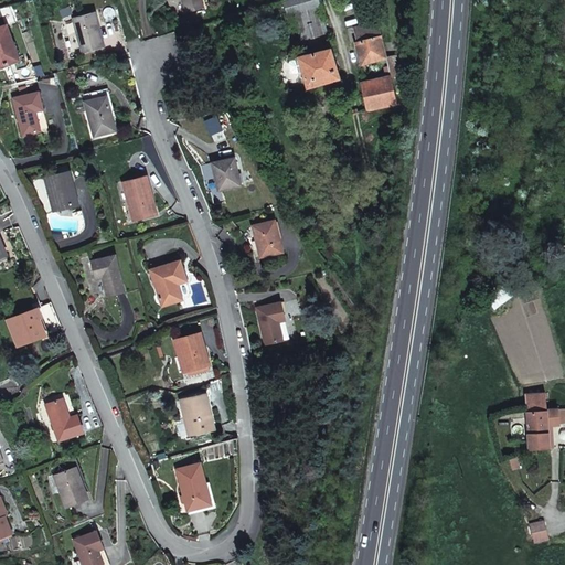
[(184,0),(184,1),(183,1),(187,12),(203,7),(201,0),(184,0)]
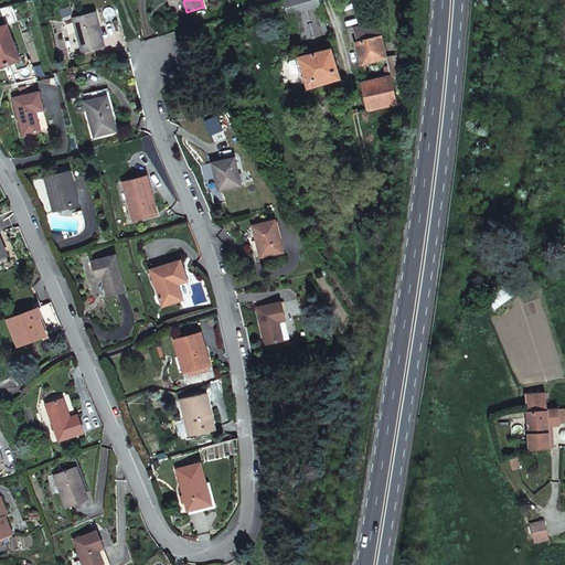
[(287,14),(295,12),(306,55),(299,57),(308,87),(340,77),(331,49),(320,4),(318,0),(287,0),(284,1),(287,14)]
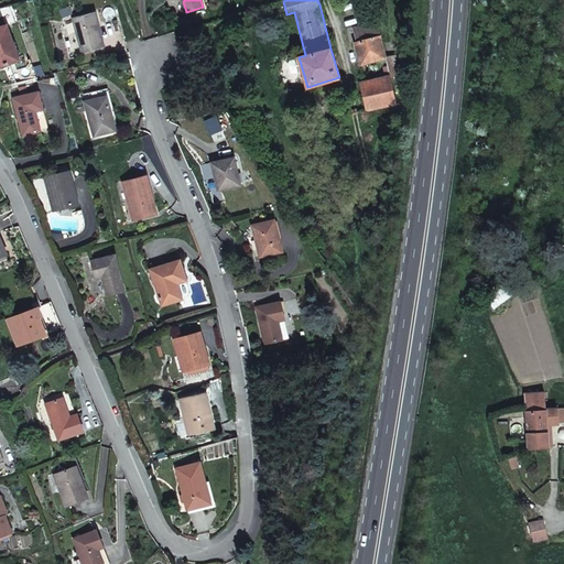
[(96,13),(74,20),(82,52),(105,46),(96,13)]
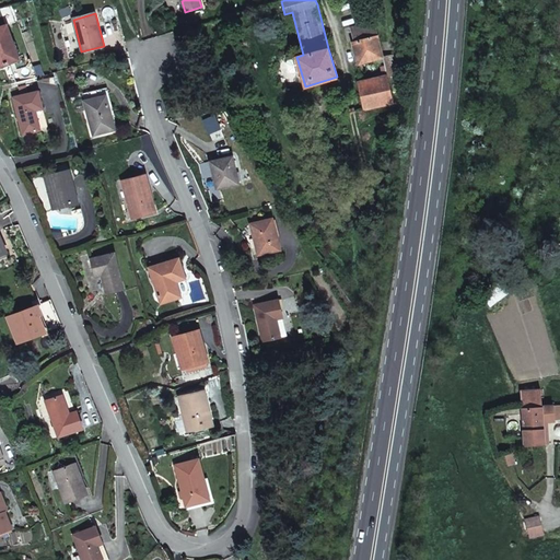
[(352,42),(358,65),(382,58),(383,57),(378,35),(375,23),(350,28),(353,41),(352,42)]
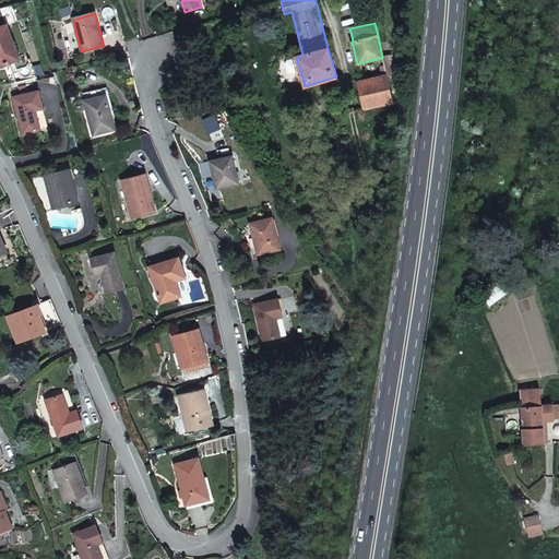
[(19,59),(7,25),(0,27),(0,63),(1,66),(19,59)]
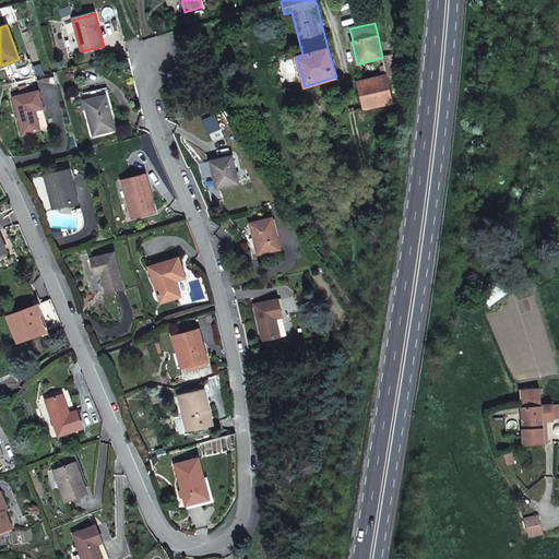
[(382,57),(381,58),(385,75),(388,75),(388,76),(396,74),(392,55),(382,57)]
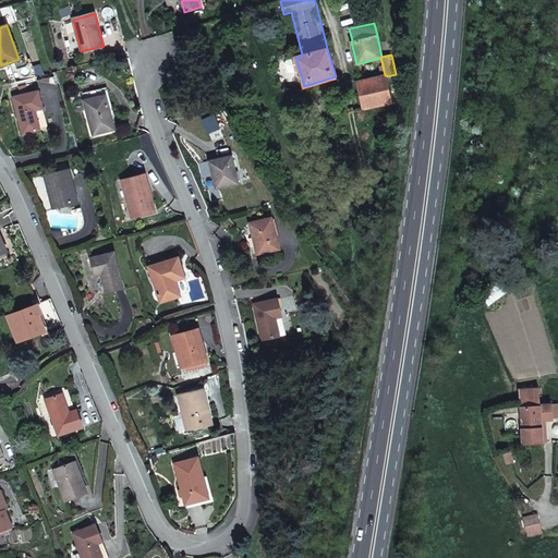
[(392,102),(387,76),(387,75),(385,75),(360,81),(356,82),(363,109),(392,102)]
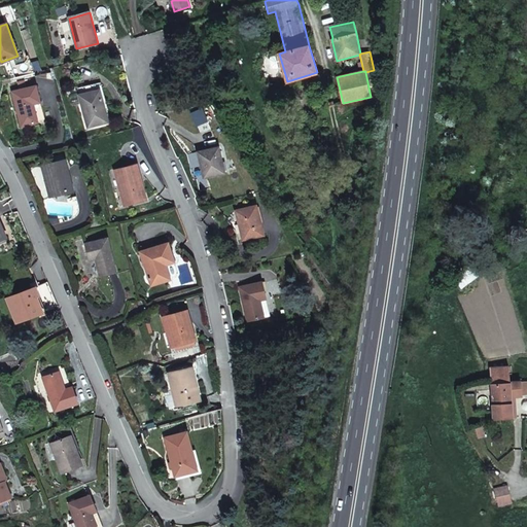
[(40,102),(36,85),(12,92),(22,127),(38,123),(45,120),(40,102)]
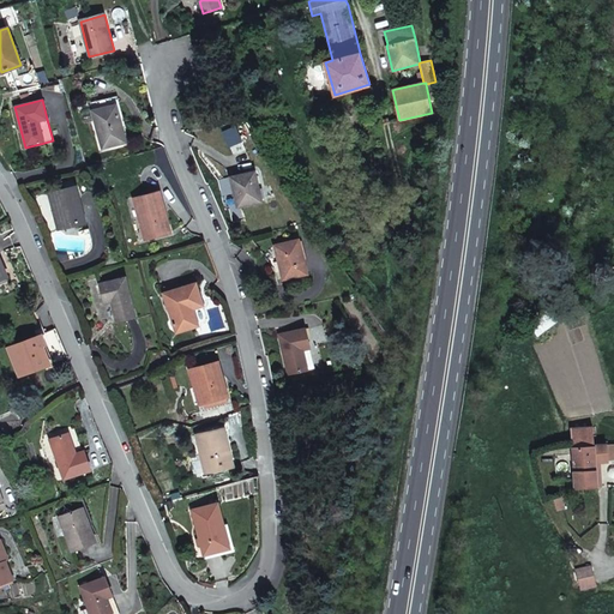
[(116,104),(92,110),(102,149),(127,143),(124,130),(116,104)]
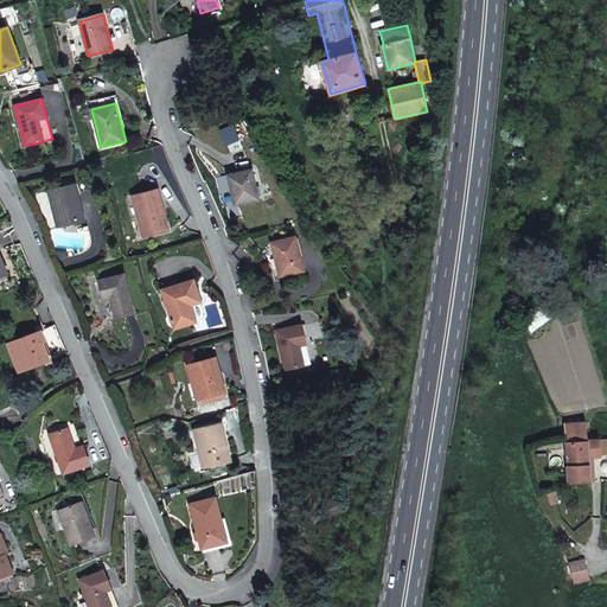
[(228,176),(235,204),(259,199),(253,170),(228,176)]
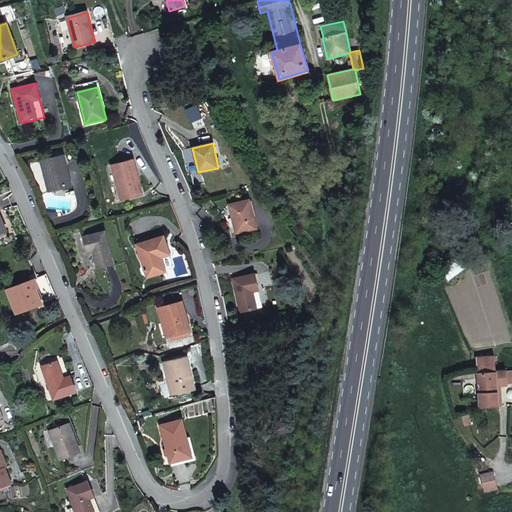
[(54,157),(41,161),(49,191),(71,185),(64,155),(63,155),(54,157)]
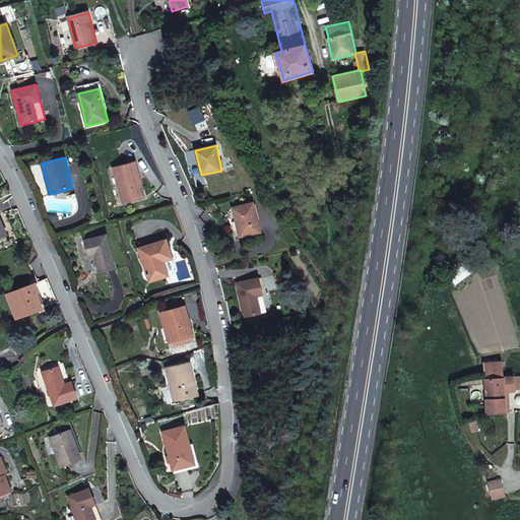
[(144,197),(135,163),(114,169),(119,186),(122,185),(126,202),(144,197)]
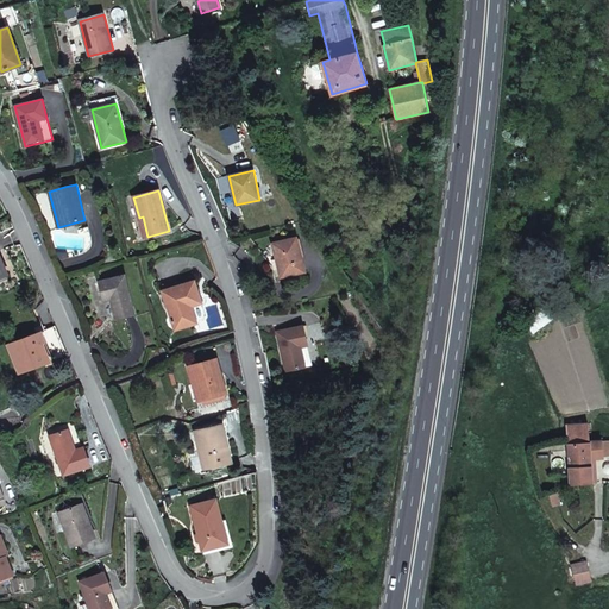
[(272,244),(281,277),(305,271),(296,238),(272,244)]
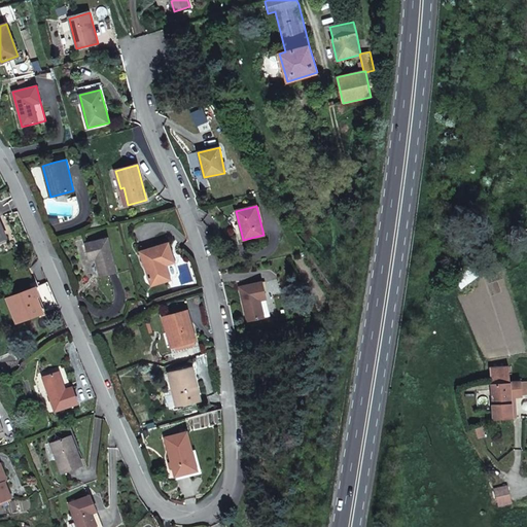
[(108,238),(85,244),(90,260),(96,258),(98,258),(99,262),(97,264),(100,276),(116,272),(108,238)]
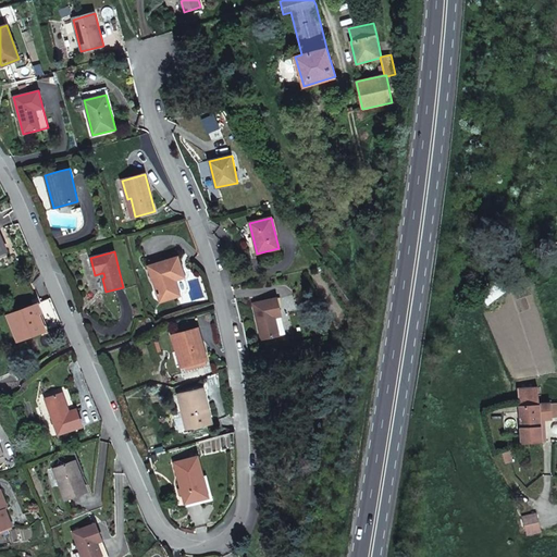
[(184,276),(177,258),(149,267),(160,301),(180,295),(174,280),(184,276)]
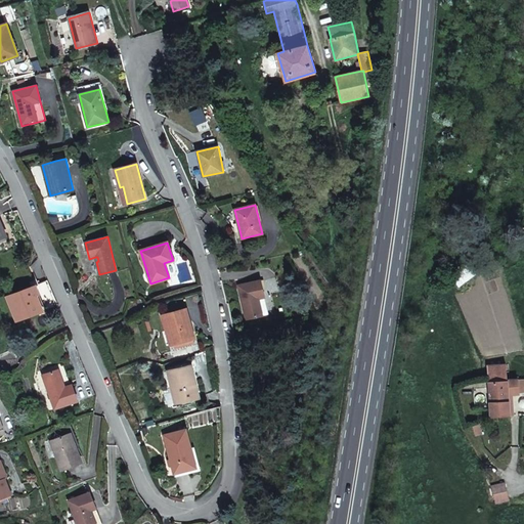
[(43,311),(58,305),(48,280),(36,286),(7,297),(17,321),(43,311)]
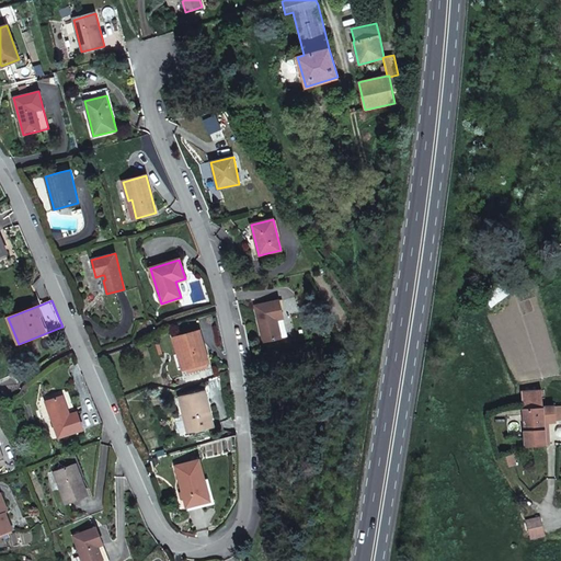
[(255,306),(263,341),(281,338),(277,319),(283,318),(279,300),(255,306)]
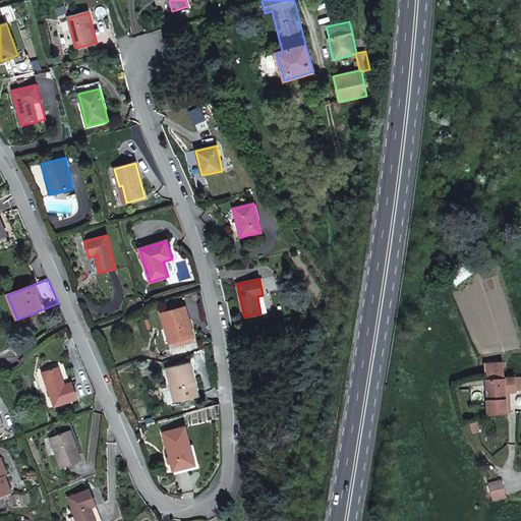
[(263,295),(257,296),(261,313),(267,311),(263,295)]
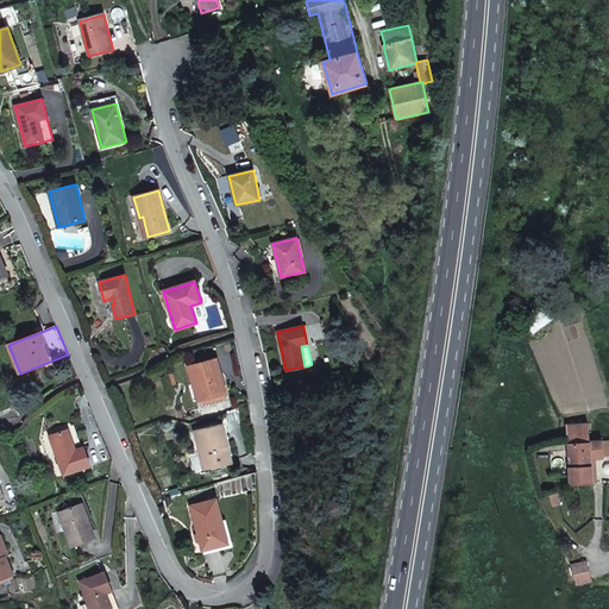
[(226,393),(217,359),(188,366),(194,384),(196,383),(201,401),(206,399),(214,396),(217,396),(225,394),(226,393)]
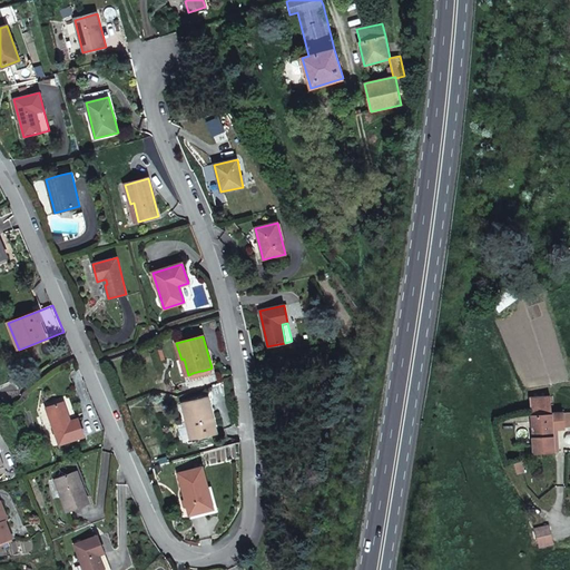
[(552,429),(569,426),(569,410),(551,411),(550,395),(532,397),(533,454),(553,453),(552,429)]
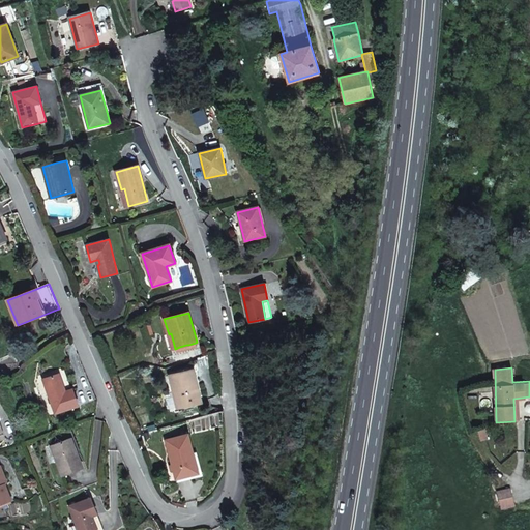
[(177,391),(181,407),(202,402),(194,370),(170,376),(174,391),(177,391)]
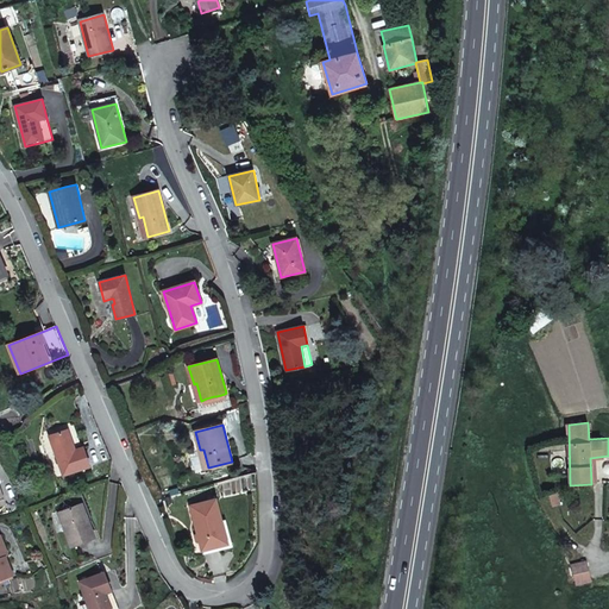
[(68,429),(50,437),(63,476),(90,466),(83,449),(74,451),(71,446),(74,445),(68,429)]
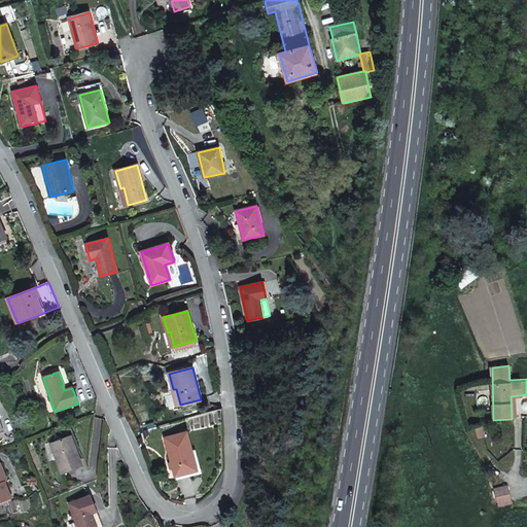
[(187,431),(165,437),(175,476),(198,469),(192,451),(187,431)]
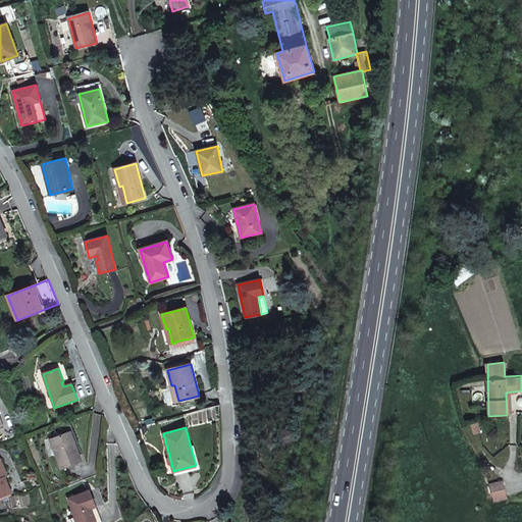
[(82,461),(70,431),(51,439),(62,468),(82,461)]
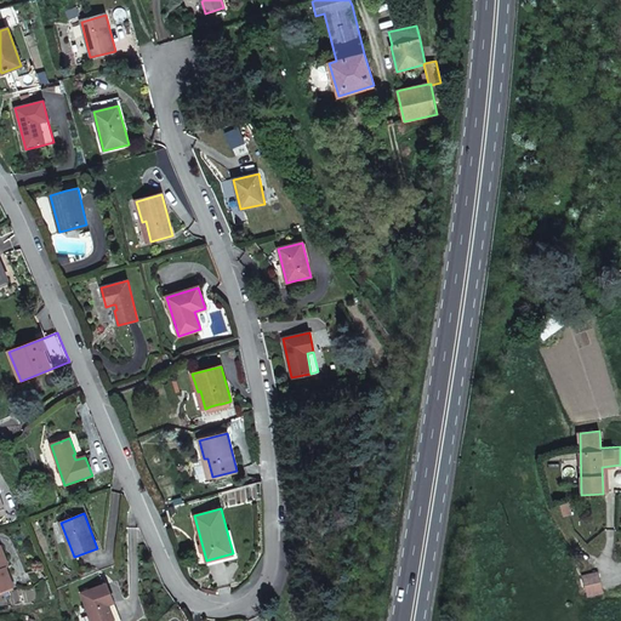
[(6,568),(9,567),(1,546),(0,545),(0,591),(13,586),(6,568)]
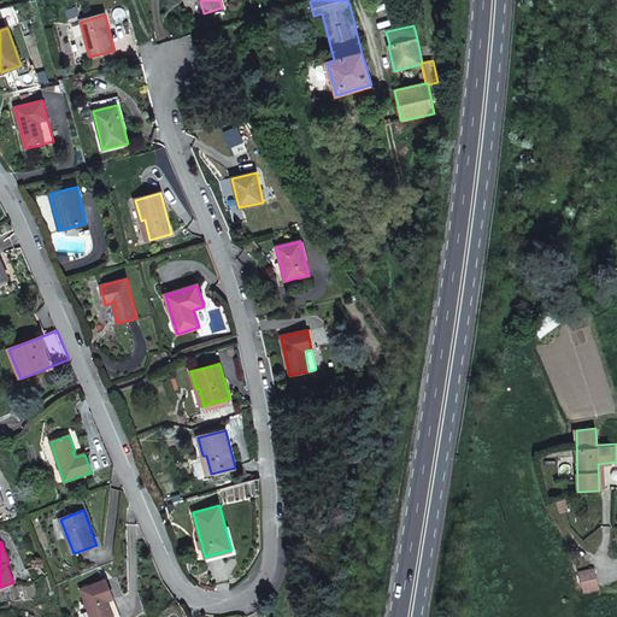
[(593,568),(579,571),(585,594),(598,591),(593,568)]
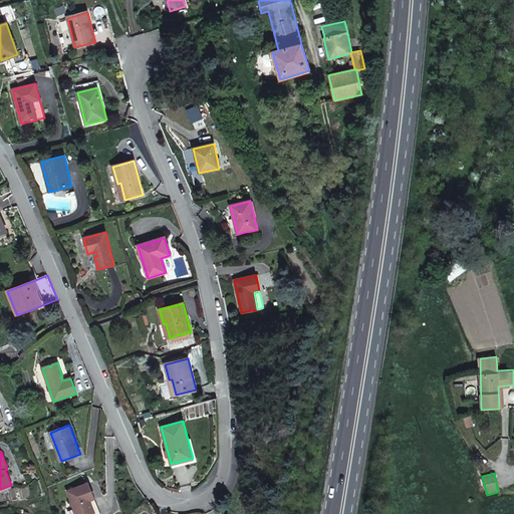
[(94,498),(88,483),(67,492),(76,513),(93,513),(88,500),(94,498)]
